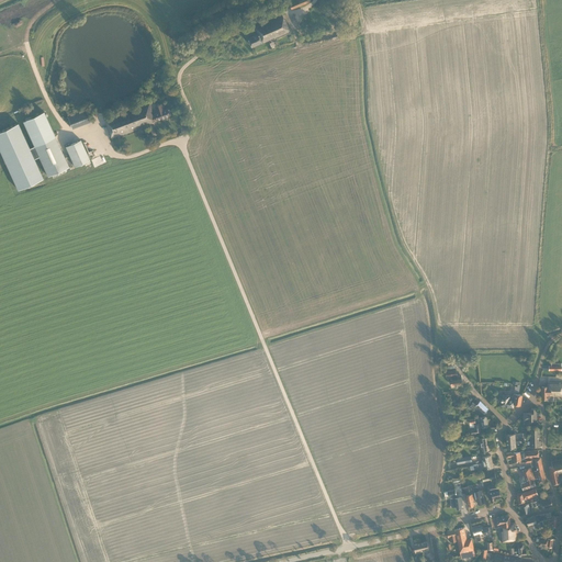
[(288,0),(292,9),(311,1),(310,0),(288,0)]
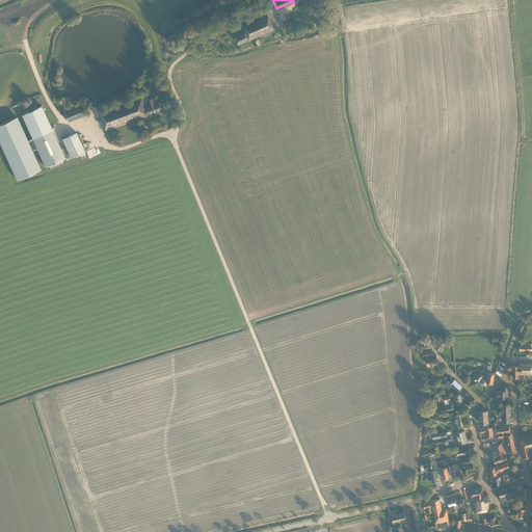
[(257,38),(274,30),(267,14),(241,25),(244,32),(236,36),(239,44),(256,36),(257,38)]
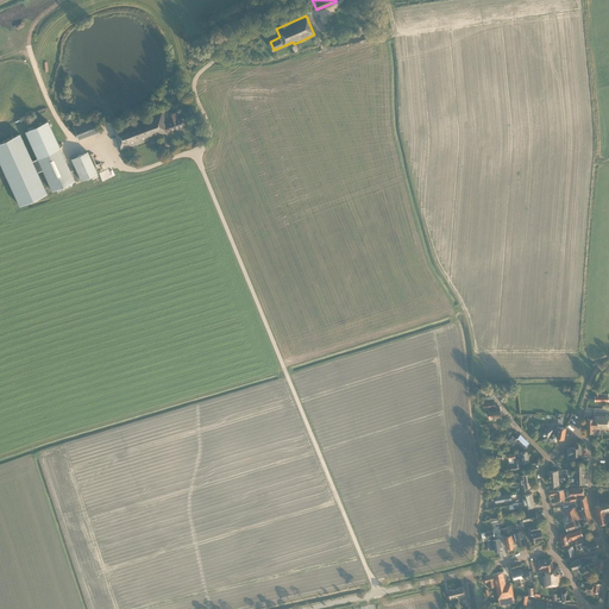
[(114,127),(123,150),(161,136),(157,126),(167,123),(162,110),(114,127)]
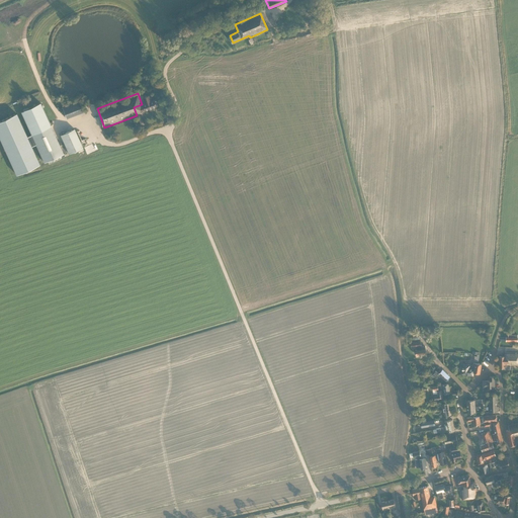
[(134,107),(137,115),(142,113),(142,111),(150,108),(151,109),(152,110),(154,109),(154,108),(155,107),(158,106),(156,99),(151,101),(149,95),(144,97),(146,103),(142,104),(134,107)]
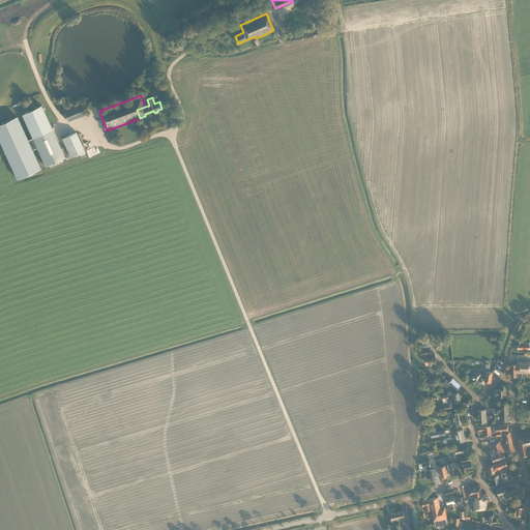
[(67,121),(85,115),(81,102),(63,109),(67,121)]
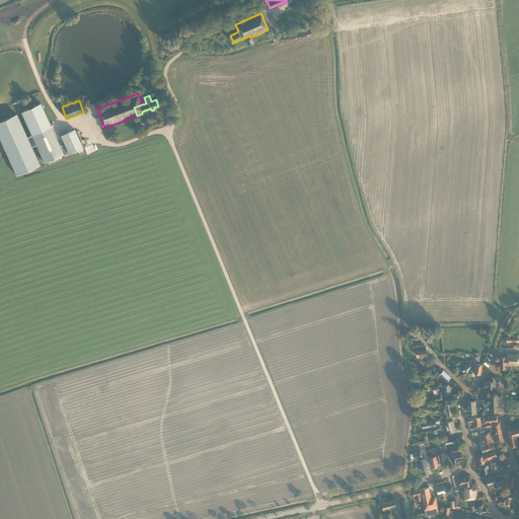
[(64,153),(41,102),(21,112),(31,135),(35,144),(44,162),(64,153)]
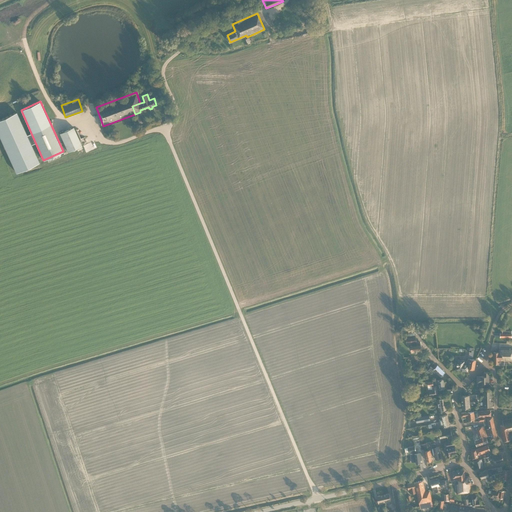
[(31,144),(35,142),(31,133),(27,135),(16,112),(0,119),(0,136),(16,172),(39,162),(31,144)]
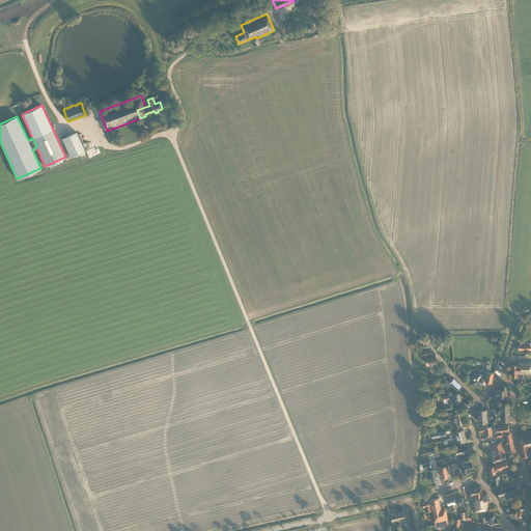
[(85,150),(76,132),(61,138),(71,158),(85,150)]
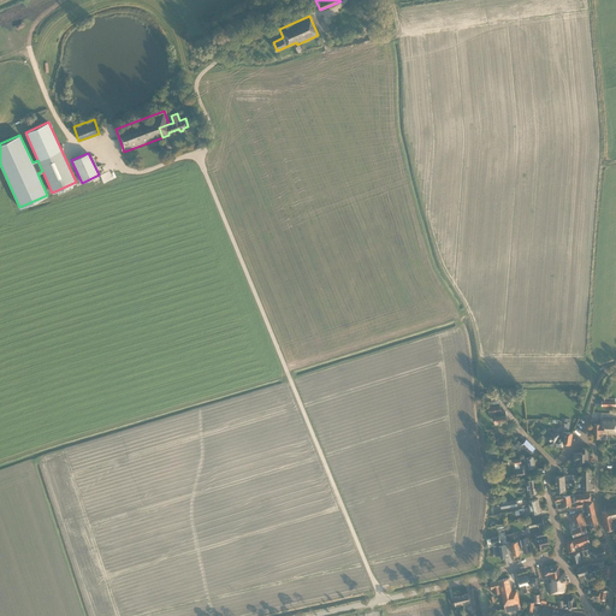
[(501,425),(507,424),(507,420),(505,412),(501,412),(501,404),(489,407),(490,414),(496,413),(496,415),(493,415),(495,421),(501,421),(501,425)]
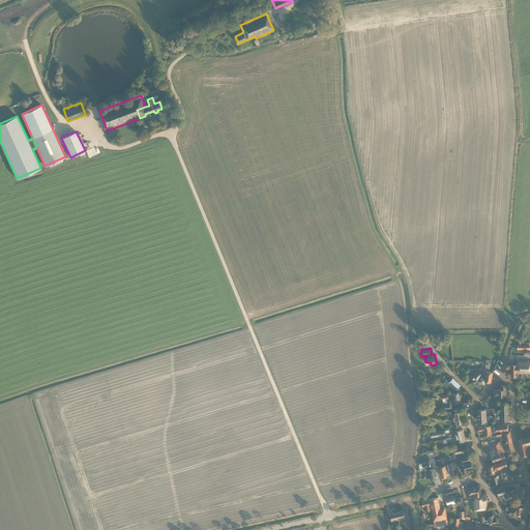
[(510,376),(517,376),(517,377),(522,377),(522,374),(529,373),(529,360),(517,360),(517,364),(510,364),(510,376)]
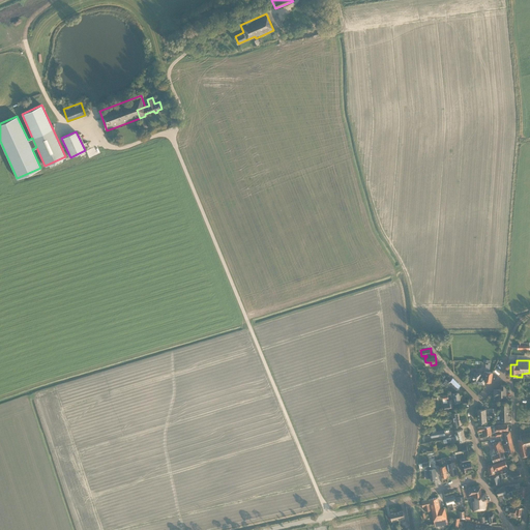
[(491,382),(493,373),(484,371),(483,374),(481,373),(475,372),(473,382),(484,383),(484,381),(491,382)]
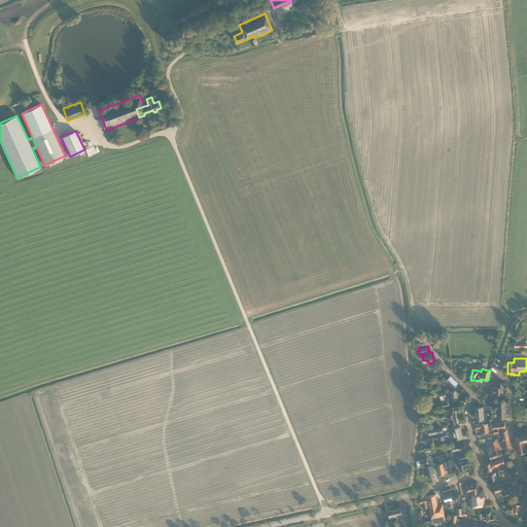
[(446,380),(454,387),(458,383),(450,376),(446,380)]
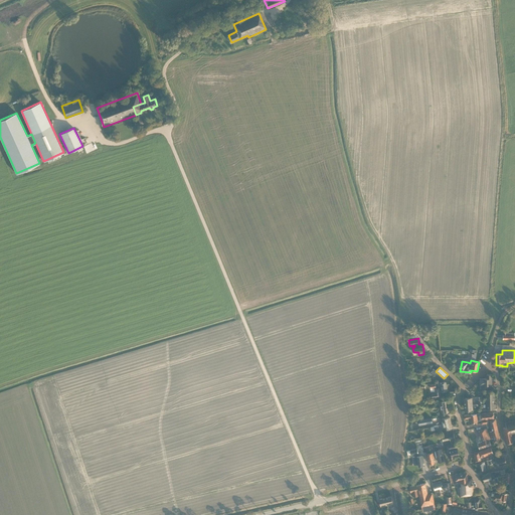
[(487,378),(483,378),(479,378),(480,385),(480,388),(487,388),(487,384),(492,384),(492,374),(487,374),(487,378)]
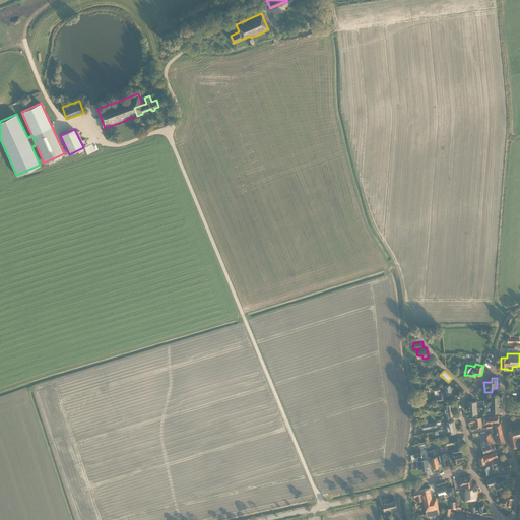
[(450,385),(442,386),(434,387),(436,403),(440,402),(440,399),(445,399),(444,395),(451,394),(450,385)]
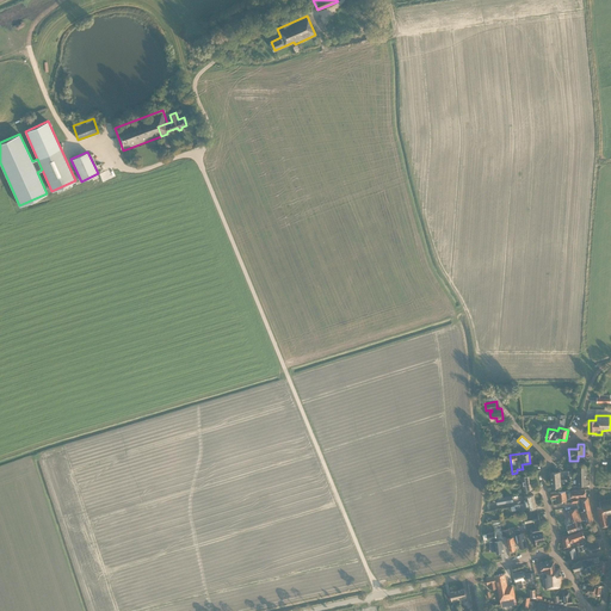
[(586,474),(587,474),(587,462),(575,462),(575,468),(578,468),(578,474),(586,474)]
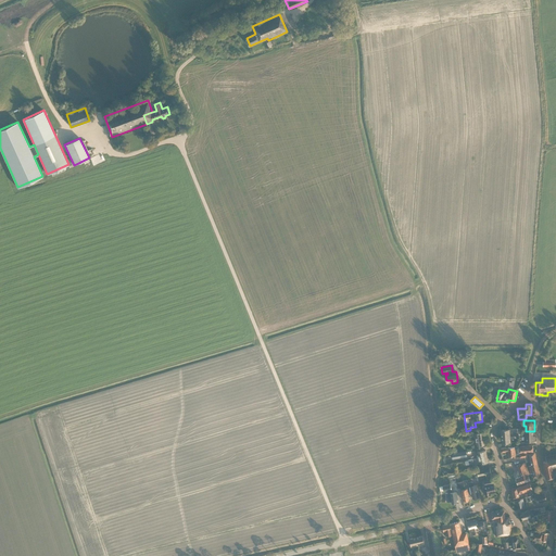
[(532,446),(532,445),(519,446),(520,456),(526,456),(526,452),(533,452),(533,451),(533,445),(532,446)]
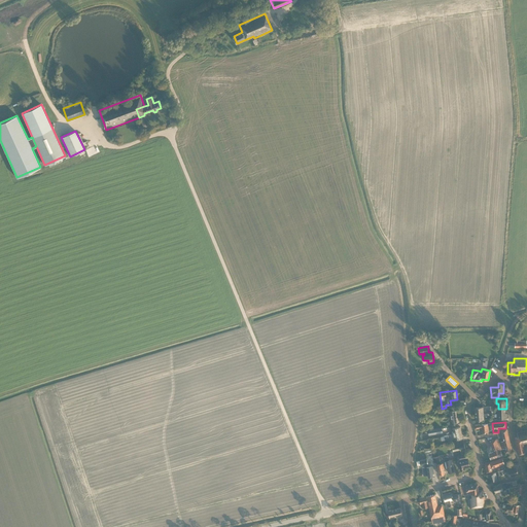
[(489,431),(488,423),(475,424),(476,428),(482,427),(482,432),(487,431),(489,431)]
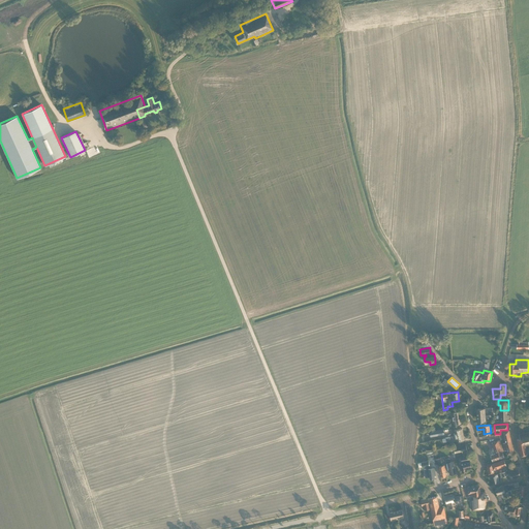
[(507,454),(514,453),(508,430),(501,432),(502,436),(503,436),(505,442),(503,442),(505,450),(507,449),(507,454)]
